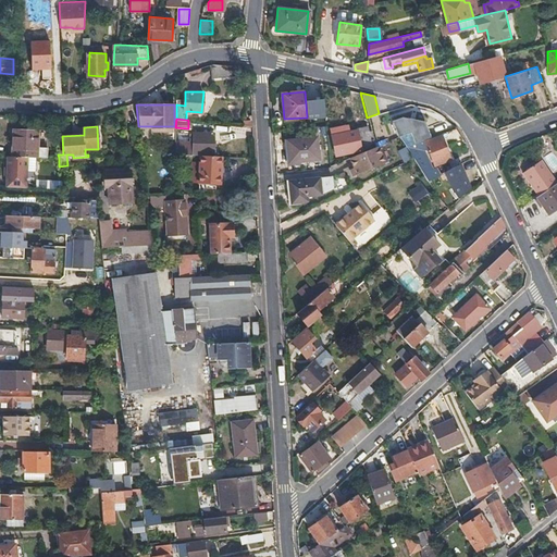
[(334,153),(370,146),(366,128),(330,135),(334,153)]
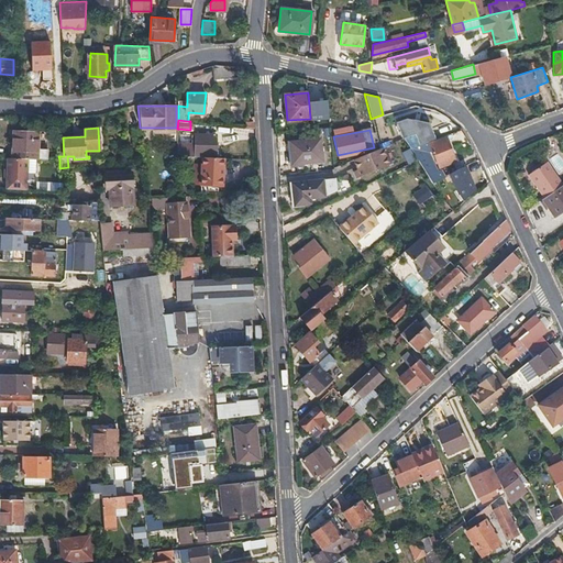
[(13,131),(11,158),(25,158),(45,159),(46,148),(36,148),(37,132),(13,131)]
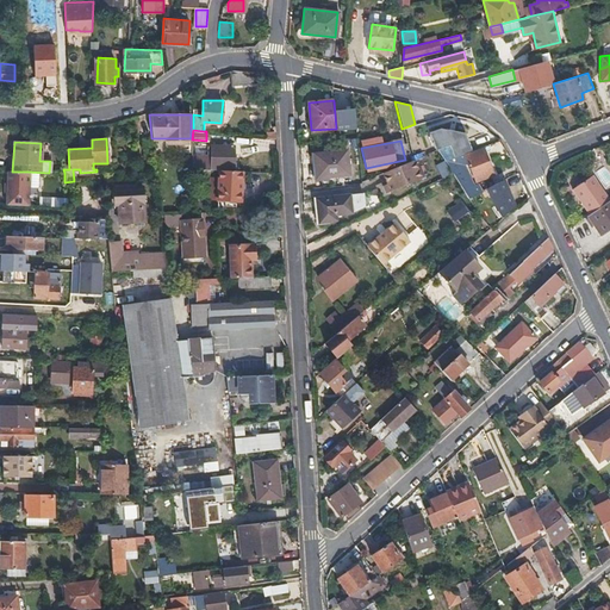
[(452,154),(466,149),(464,142),(449,147),(452,154)]
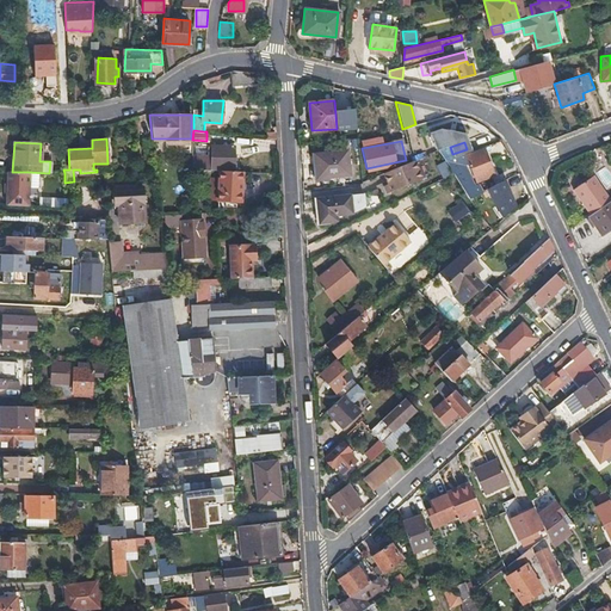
[(202,170),(210,170),(210,167),(233,168),(234,146),(213,144),(211,159),(207,159),(207,162),(192,162),(192,168),(202,170)]
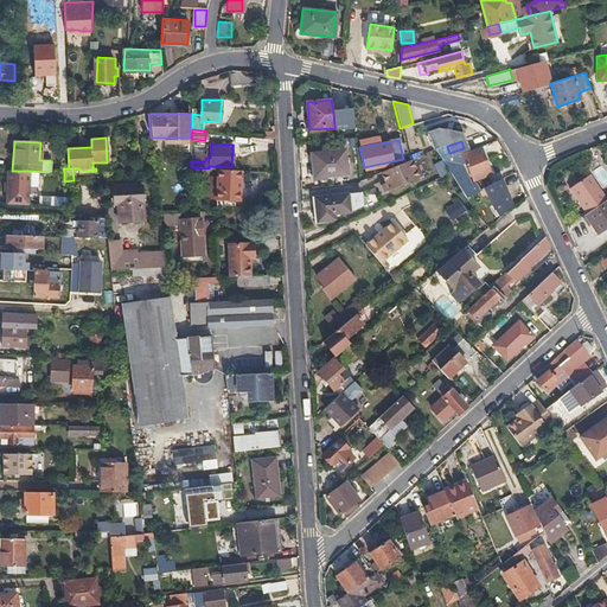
[(464,154),(462,152),(442,159),(448,168),(451,172),(466,196),(479,190),(474,181),(467,185),(453,164),(465,159),(473,180),(490,173),(479,148),(464,154)]
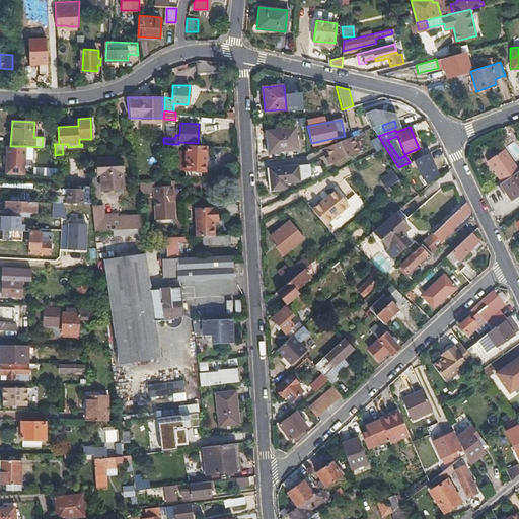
[(291,150),(289,130),(268,132),(270,152),(291,150)]
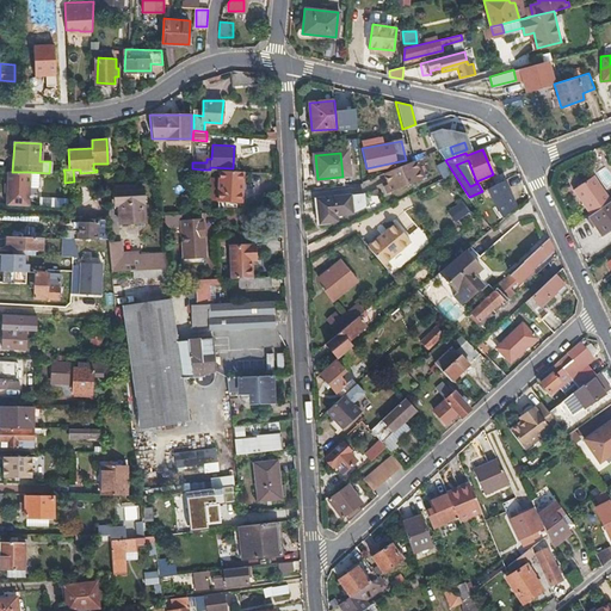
[(347,153),(340,153),(343,177),(351,177),(347,153)]
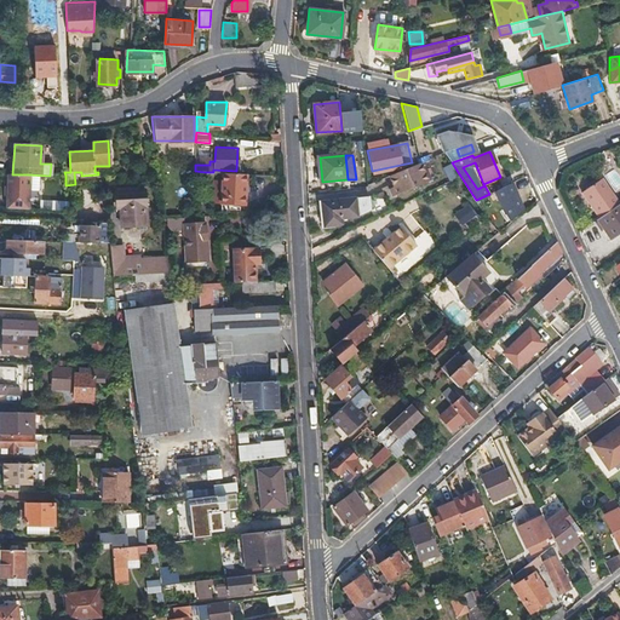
[(428,181),(420,161),(417,164),(389,174),(392,187),(391,187),(395,194),(428,181)]
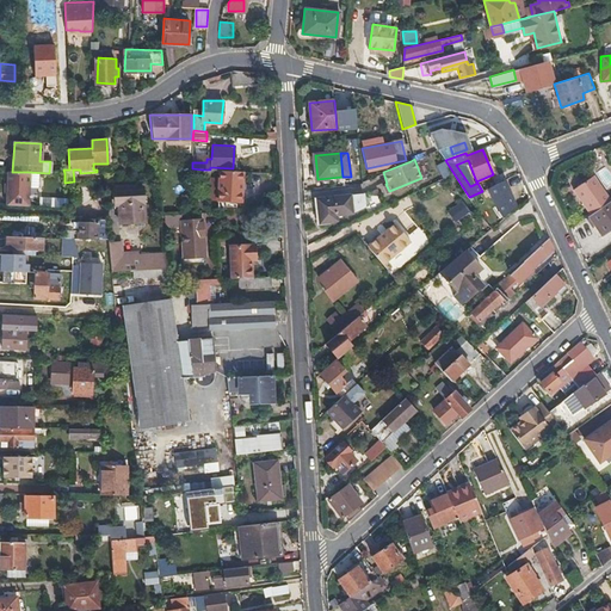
[(442,178),(450,174),(444,161),(436,166),(442,178)]
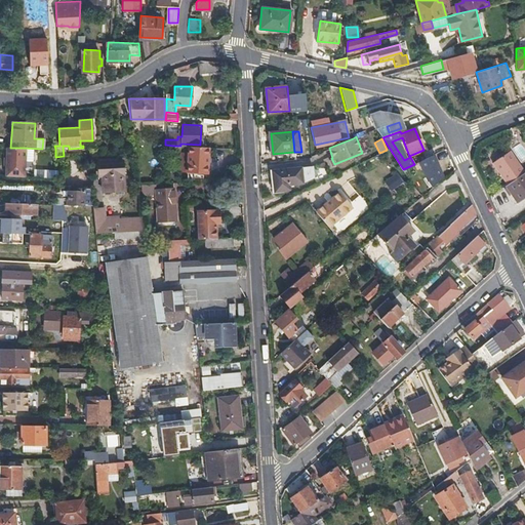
[(206,172),(208,147),(189,146),(188,171),(206,172)]
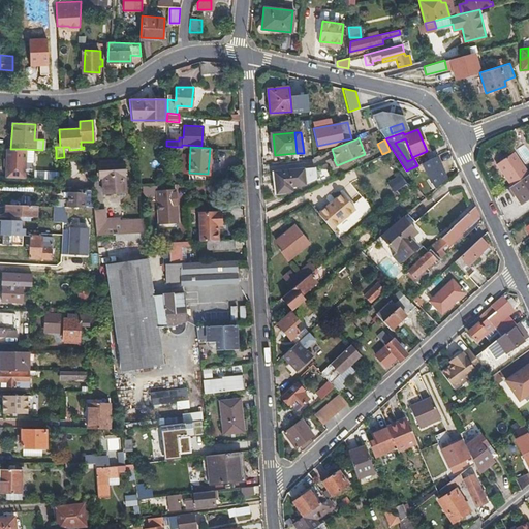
[(10,149),(6,148),(6,160),(8,160),(7,167),(5,167),(4,177),(23,178),(24,149),(10,149)]
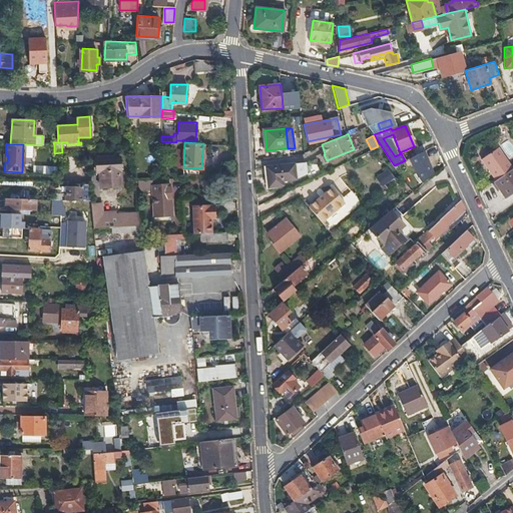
[(481,158),(495,179),(511,168),(497,147),(481,158)]
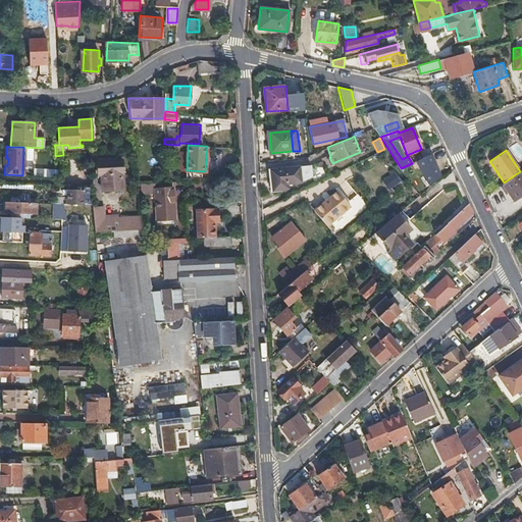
[(103,191),(124,189),(121,159),(97,162),(99,175),(101,175),(103,191)]
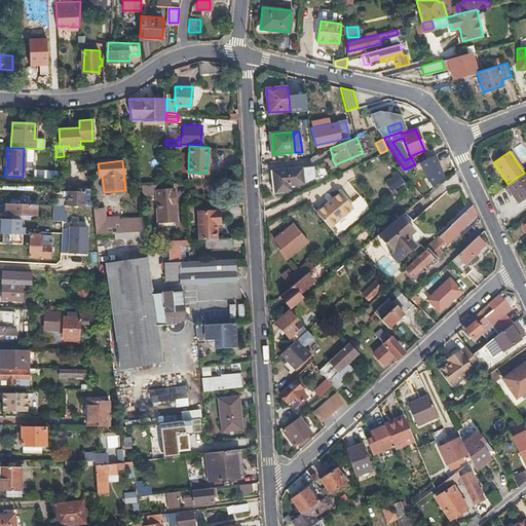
[(274,171),(273,172),(275,191),(290,190),(290,182),(302,182),(315,177),(313,166),(274,171)]
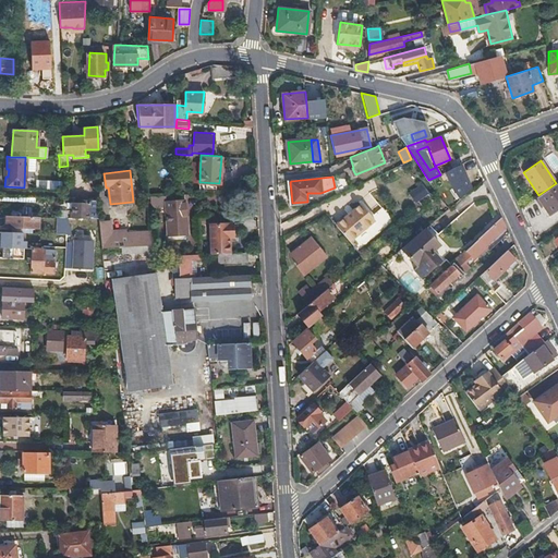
[(44,179),(44,187),(61,189),(61,180),(44,179)]
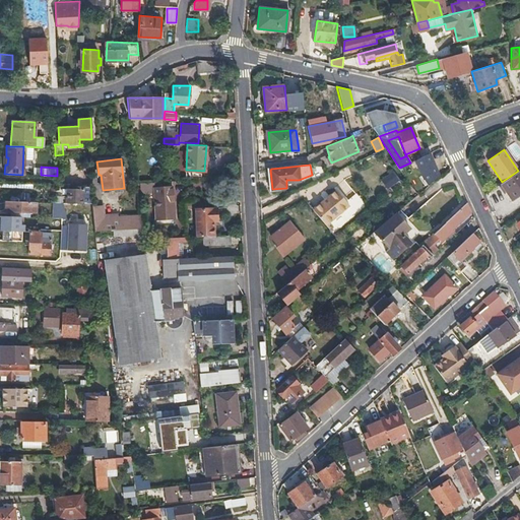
[(502,182),(499,184),(505,193),(507,191),(513,200),(519,195),(519,169),(518,171),(502,182)]
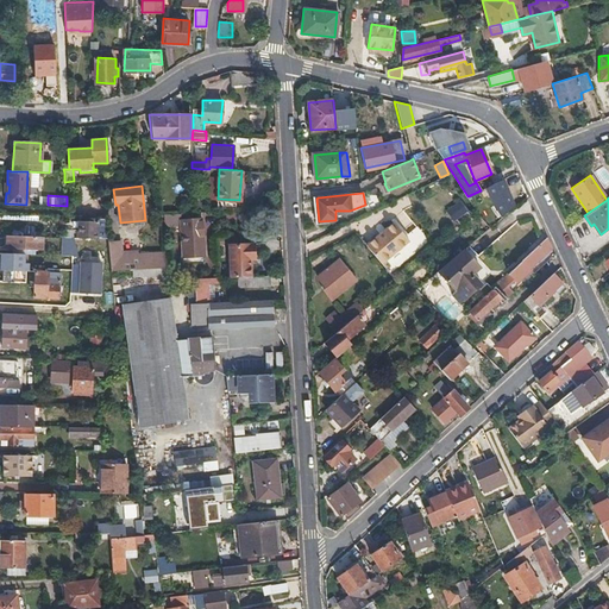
[(446,207),(450,221),(466,215),(463,202),(446,207)]
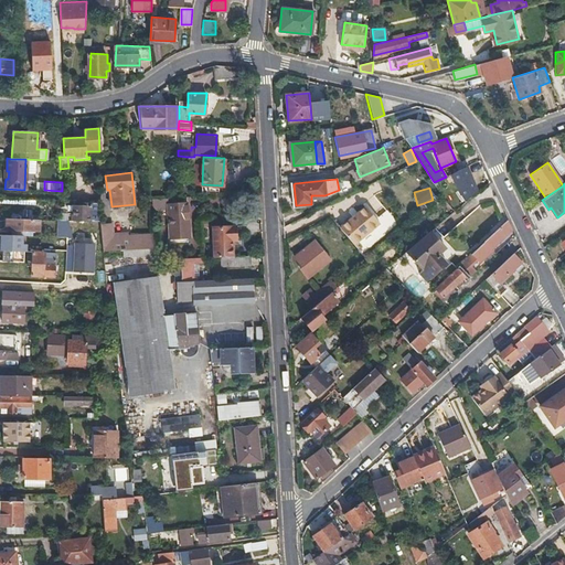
[(336,221),(354,243),(380,222),(376,217),(360,199),(336,221)]
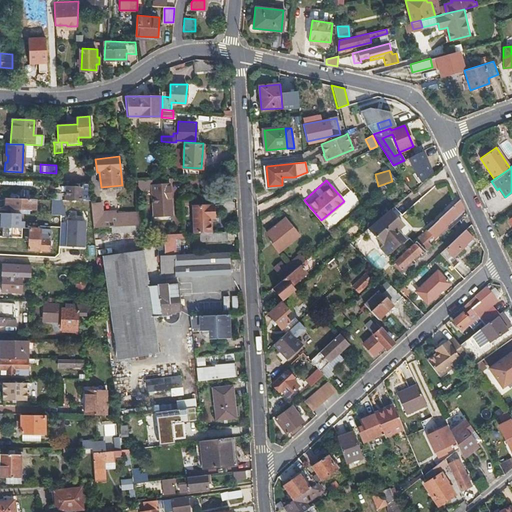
[(77,183),(66,183),(66,185),(64,185),(63,199),(65,199),(78,200),(78,192),(81,192),(81,186),(77,186),(77,183)]
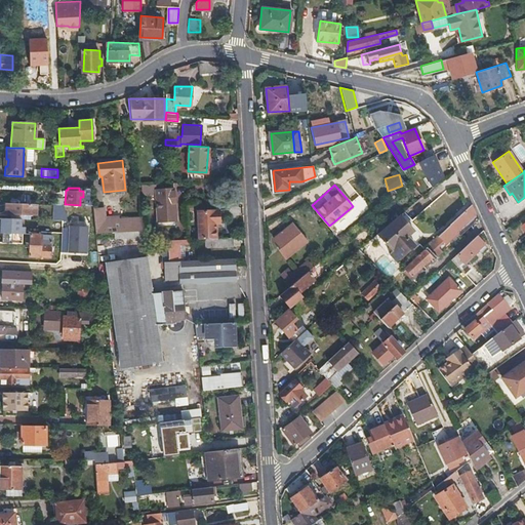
[(157,221),(176,220),(173,188),(155,189),(157,221)]
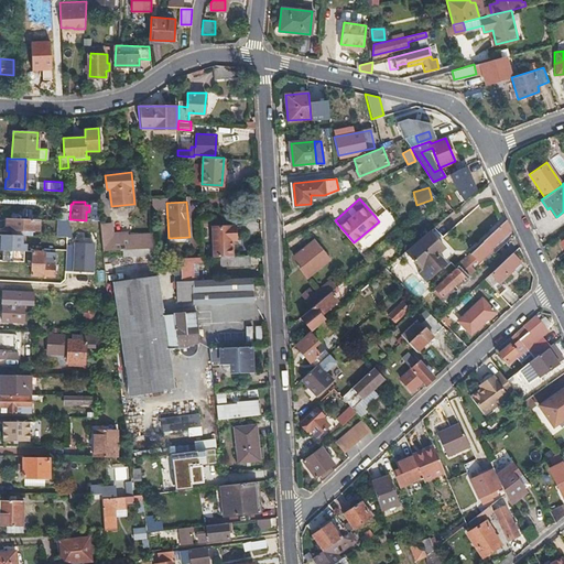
[(6,208),(6,218),(25,218),(26,208),(6,208)]
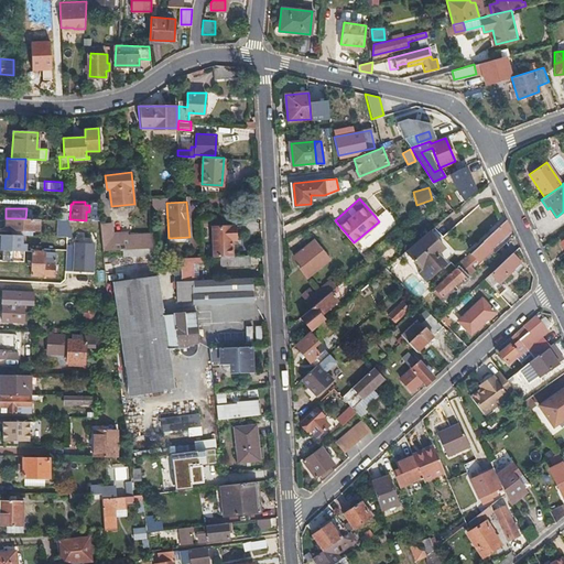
[(387,208),(376,217),(379,221),(354,242),(361,251),(397,220),(387,208)]
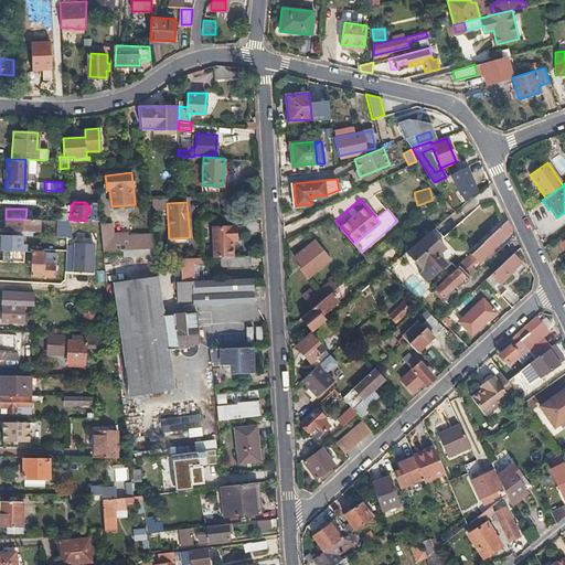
[(25,219),(6,219),(6,228),(10,230),(10,235),(32,236),(32,230),(36,230),(38,220),(25,219)]
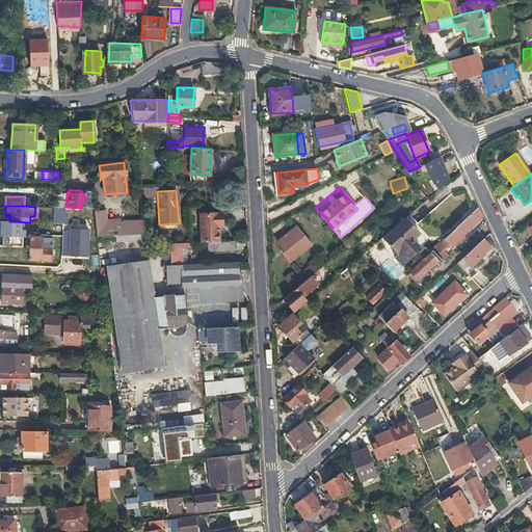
[(68,207),(65,207),(53,207),(52,222),(56,222),(64,223),(73,223),(68,207)]
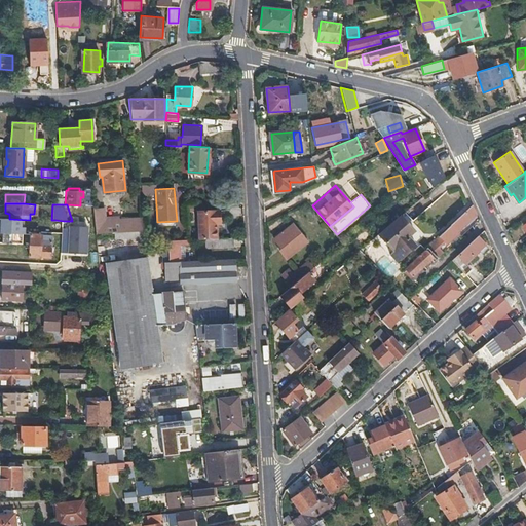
[(476,214),(472,207),(428,247),(427,247),(427,248),(428,248),(431,252),(439,259),(445,254),(438,247),(444,241),(447,243),(458,233),(457,232),(476,214)]
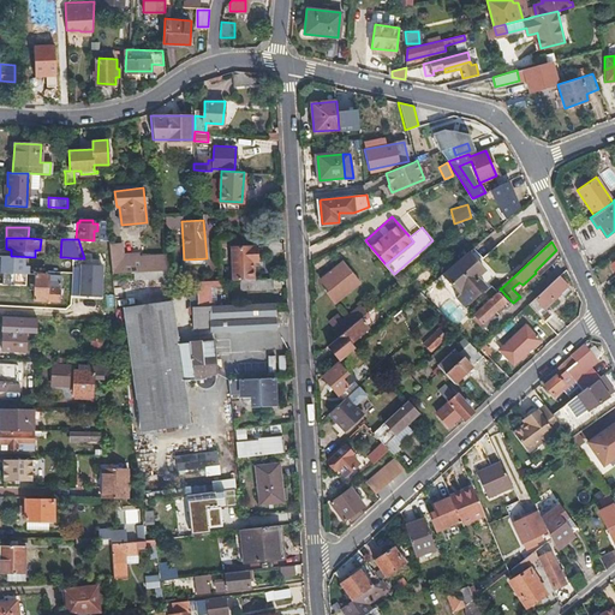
[(169,270),(168,255),(121,256),(120,243),(108,244),(111,272),(169,270)]
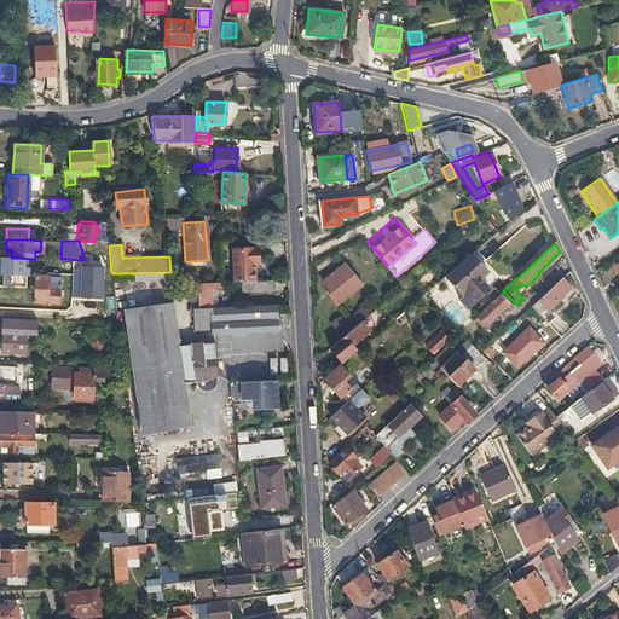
[(232,248),(233,282),(242,282),(255,281),(254,267),(254,256),(259,256),(259,247),(232,248)]
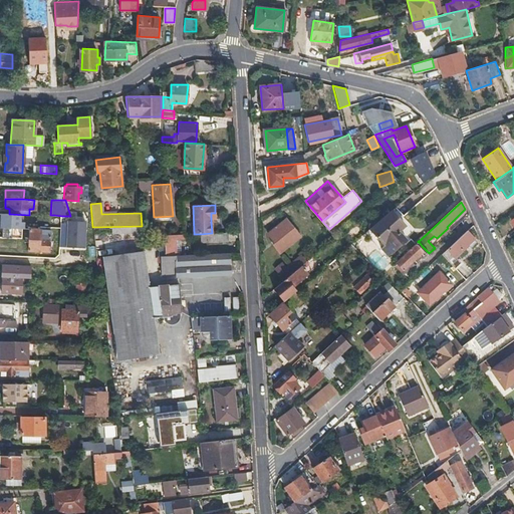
[(405,214),(397,206),(392,210),(402,221),(403,219),(405,214)]
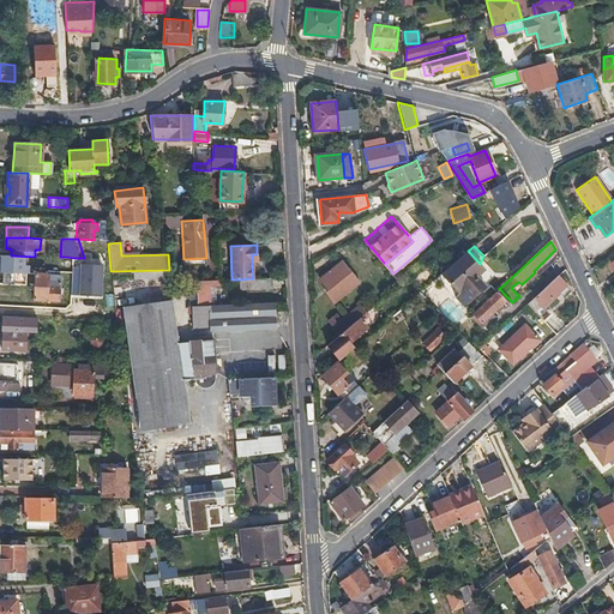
[(480,264),(468,251),(441,274),(458,293),(455,296),(464,306),(486,286),(477,277),(485,270),(480,264)]
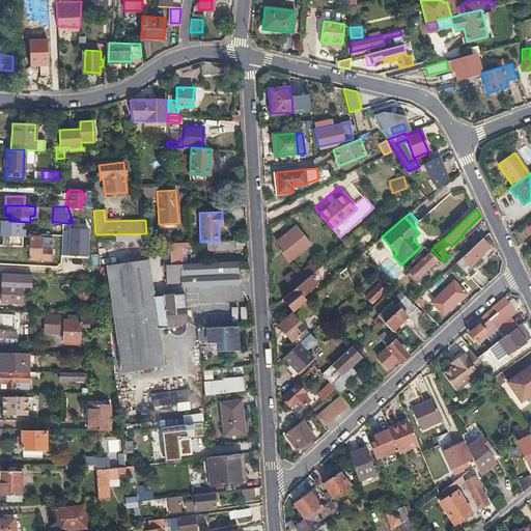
[(290,259),(312,245),(299,226),(279,241),(286,250),(284,251),(290,259)]
